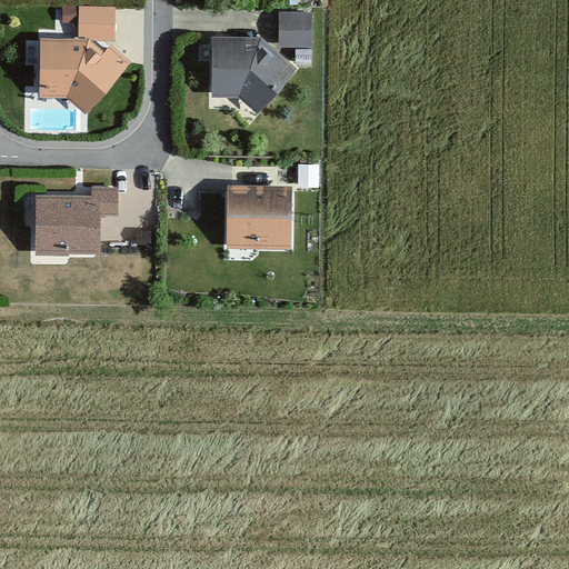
[(113,9),(79,9),(79,41),(88,41),(113,41),(113,9)]
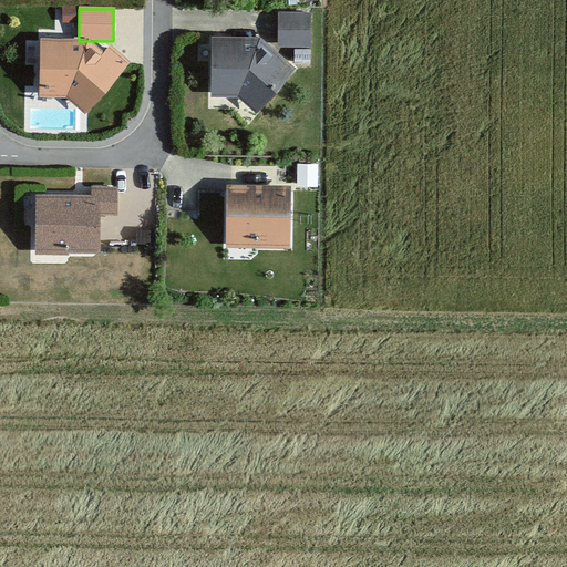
[(308,17),(278,17),(278,48),(308,48),(308,17)]
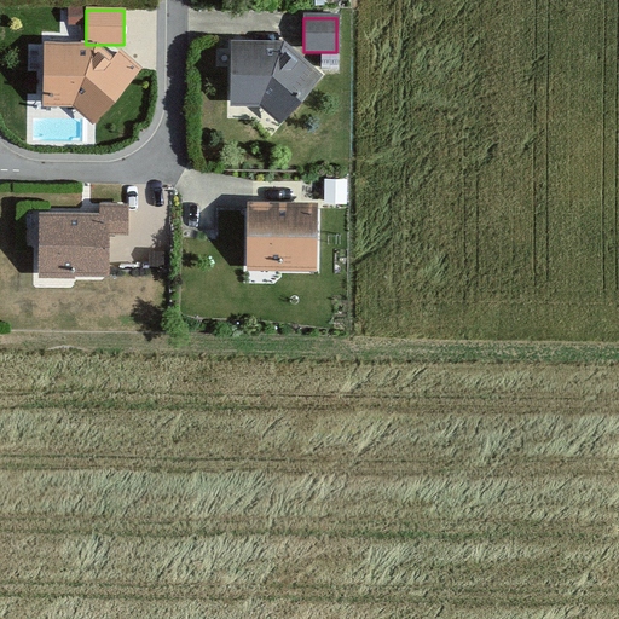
[(278,42),(230,44),(230,106),(258,108),(277,125),(319,79),(278,42)]
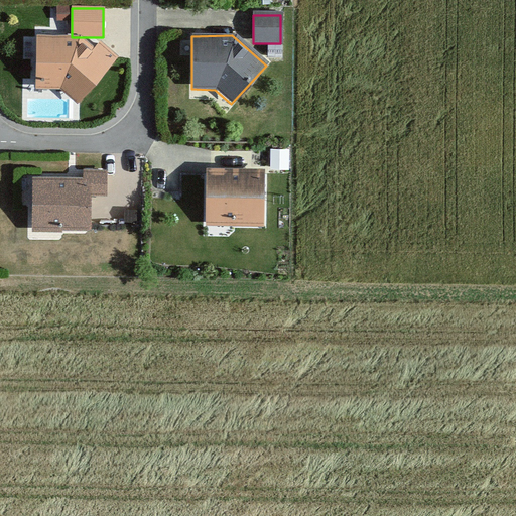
[(72,37),(35,37),(34,89),(58,90),(76,104),(115,57),(100,42),(94,49),(80,37),(72,37)]
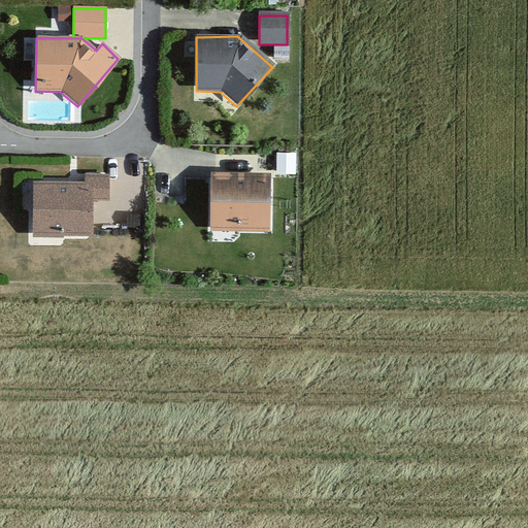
[(106,175),(85,175),(85,183),(31,183),(31,236),(91,236),(91,200),(106,200),(106,175)]
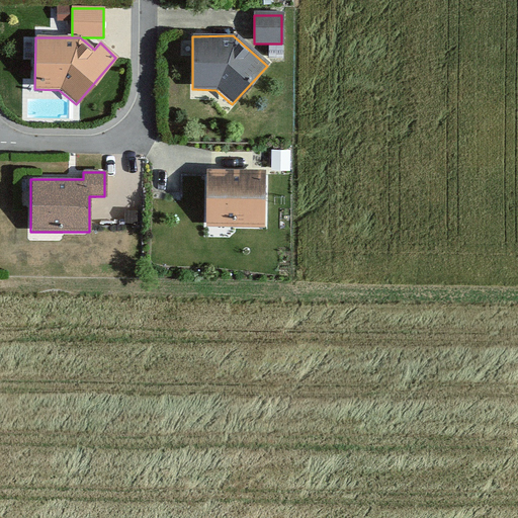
[(262,172),(206,172),(206,227),(262,227),(262,172)]
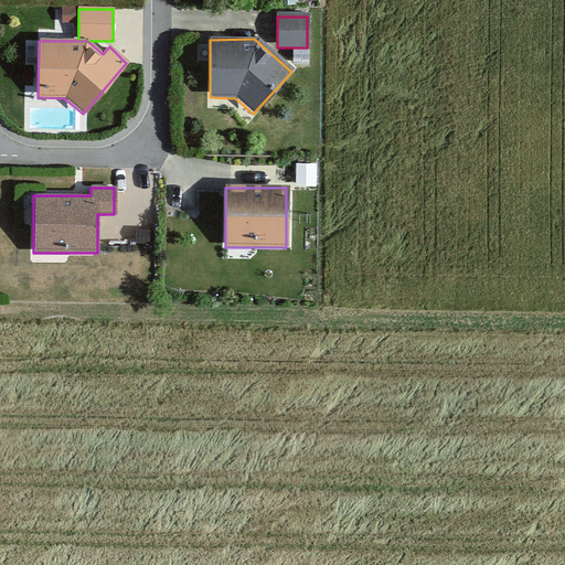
All buildings are outlined.
